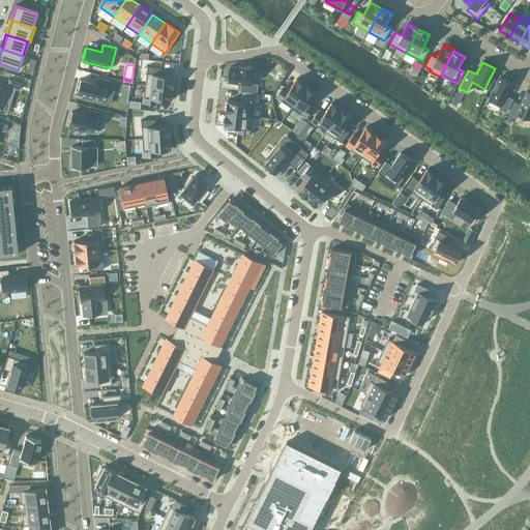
[(229,70),(228,78),(230,78),(229,82),(242,84),(241,92),(242,92),(256,93),(257,93),(258,84),(252,84),(254,67),(239,65),(239,67),(231,66),(231,70),(229,70)]
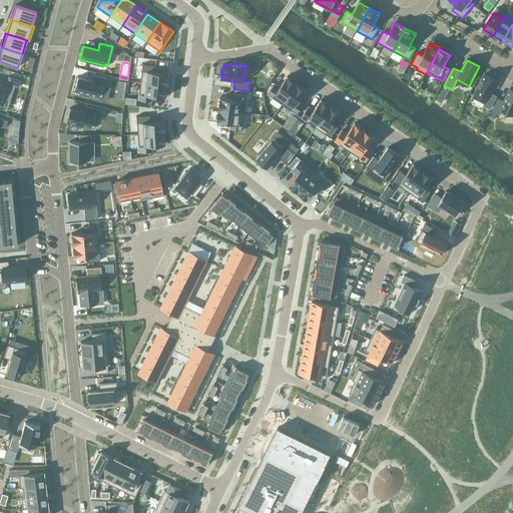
[(142,64),(140,82),(166,85),(167,73),(154,72),(155,66),(142,64)]
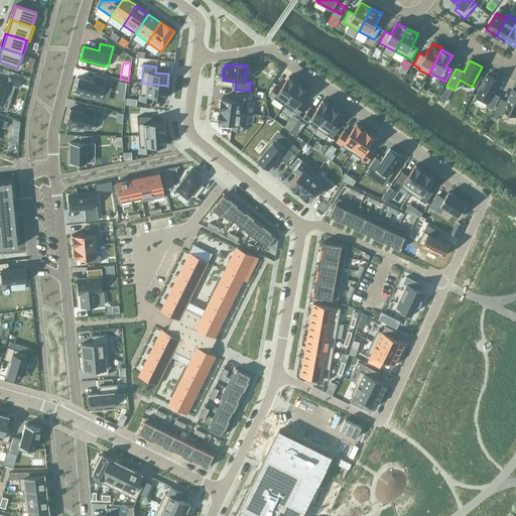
[(78,78),(75,91),(82,93),(81,95),(90,97),(90,95),(103,98),(108,78),(95,75),(93,82),(78,78)]
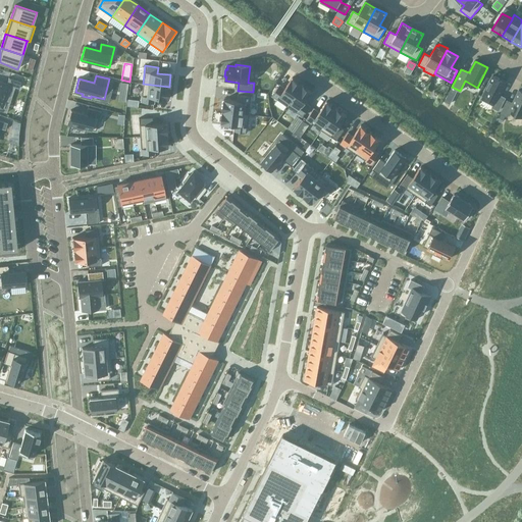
[(493,75),(481,99),(493,105),(492,107),(499,110),(505,98),(500,95),(506,81),(493,75)]
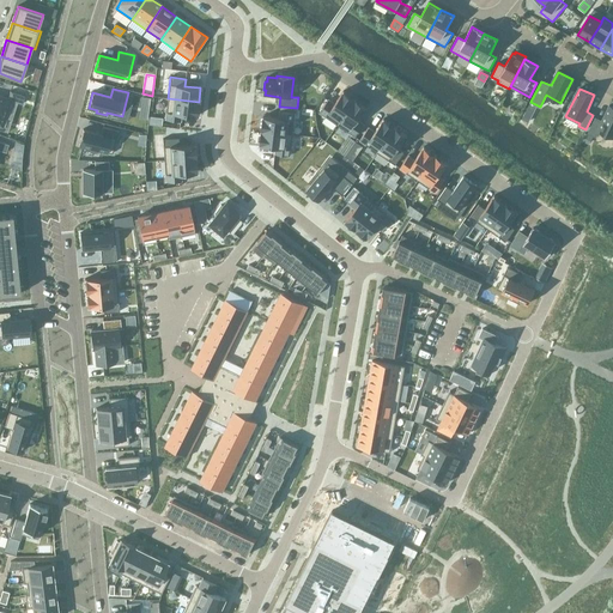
[(329,99),(320,113),(338,125),(356,99),(344,91),(335,104),(329,99)]
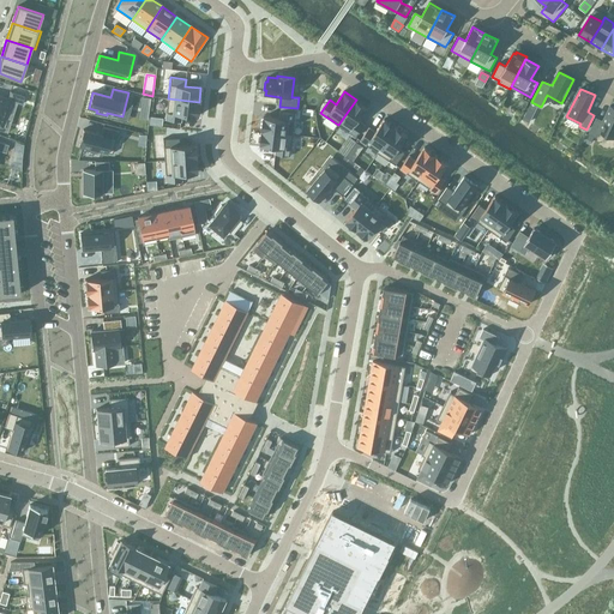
[(0,96),(0,126),(2,127),(11,101),(22,104),(25,97),(11,92),(8,100),(0,96)]
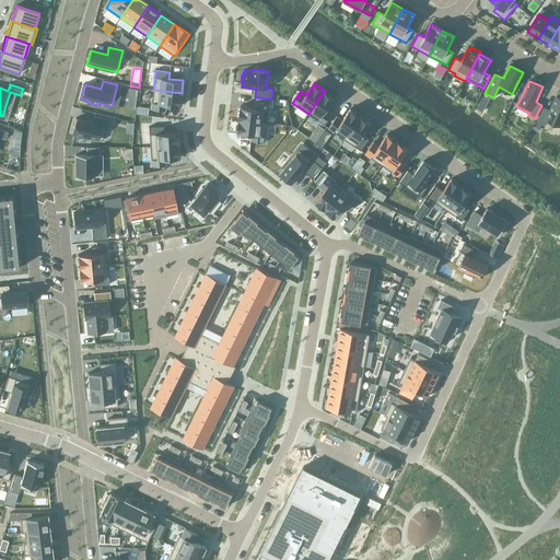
[(130,89),(129,97),(136,98),(138,90),(130,89)]
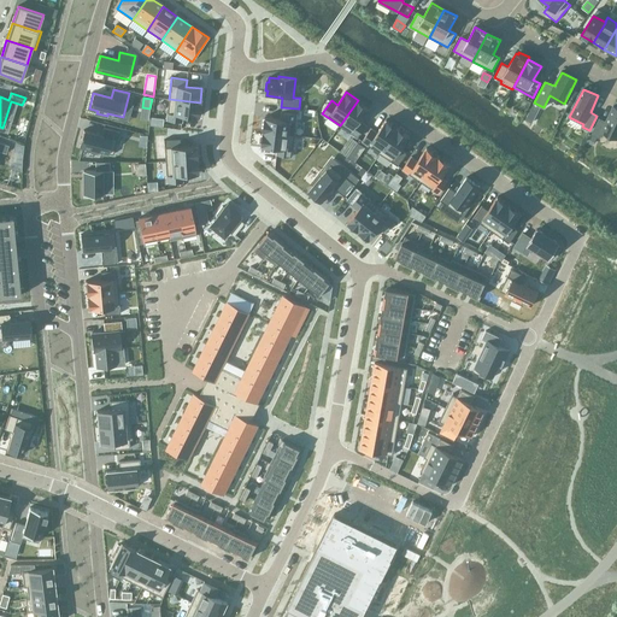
[(169,99),(166,121),(182,122),(182,115),(199,117),(200,103),(169,99)]
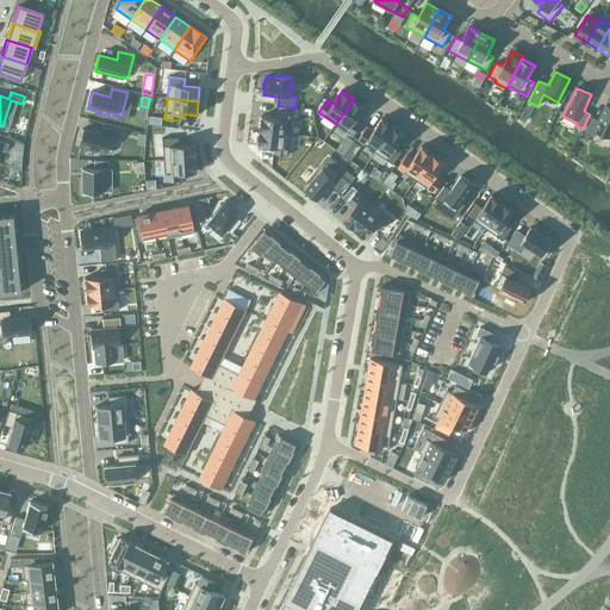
[(354,99),(336,124),(354,137),(362,124),(356,119),(366,106),(354,99)]
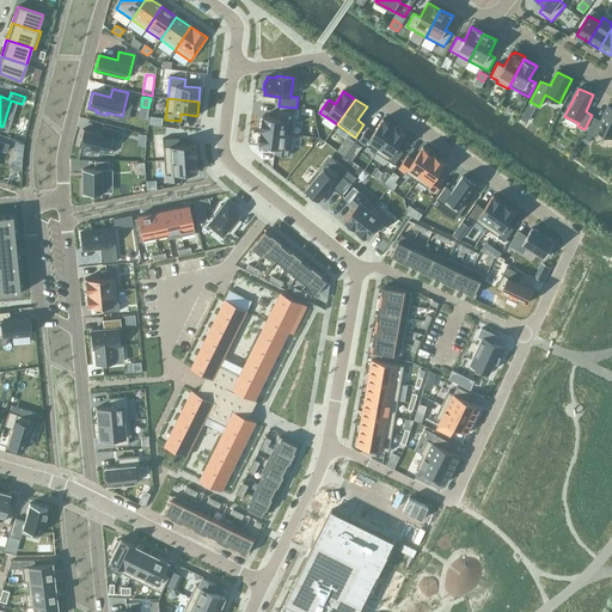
[(594,118),(587,133),(595,136),(598,132),(611,138),(611,106),(609,105),(601,121),(594,118)]
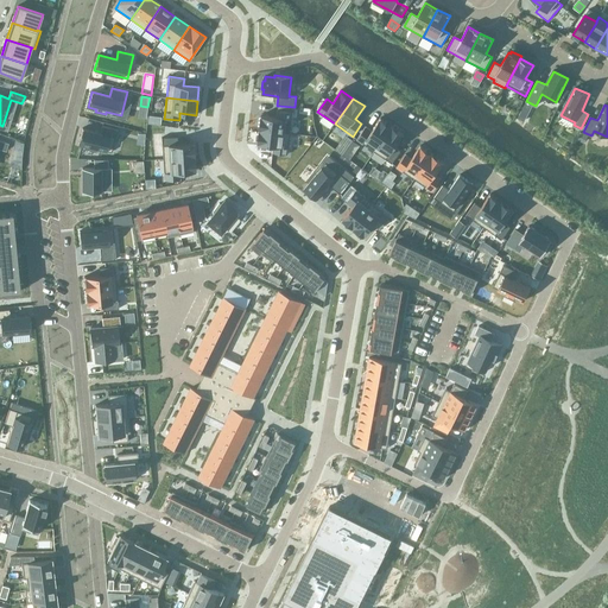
[(261,115),(260,130),(291,133),(293,112),(278,111),(277,118),(261,115)]
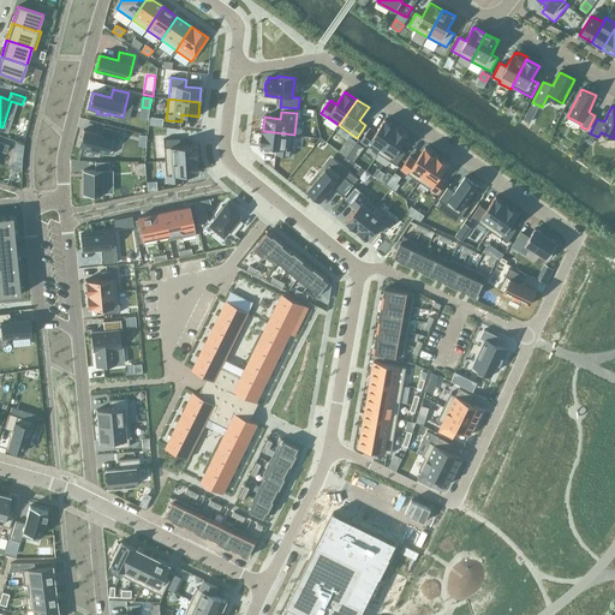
[(370,129),(362,141),(378,153),(396,127),(386,119),(376,132),(370,129)]
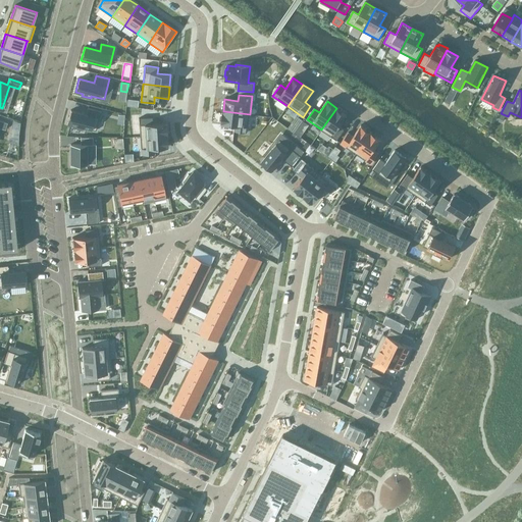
[(70,110),(67,123),(74,125),(73,127),(83,129),(83,127),(96,131),(101,111),(88,107),(86,114),(70,110)]
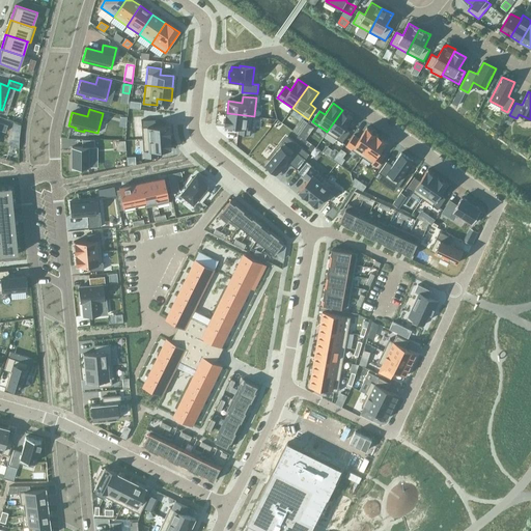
[(342,110),(327,132),(342,143),(351,132),(345,129),(353,117),(342,110)]
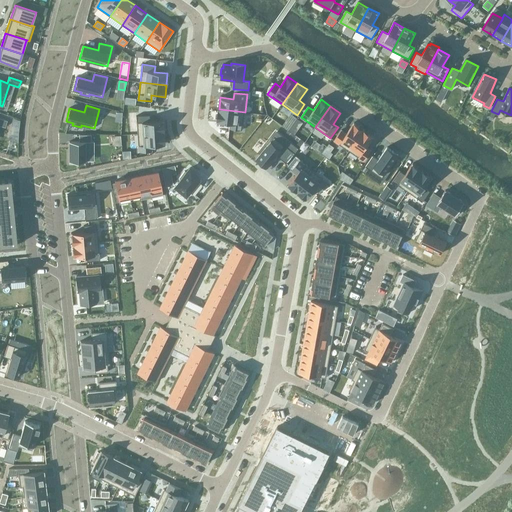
[(219,109),(217,121),(230,122),(229,128),(242,130),(245,112),(219,109)]
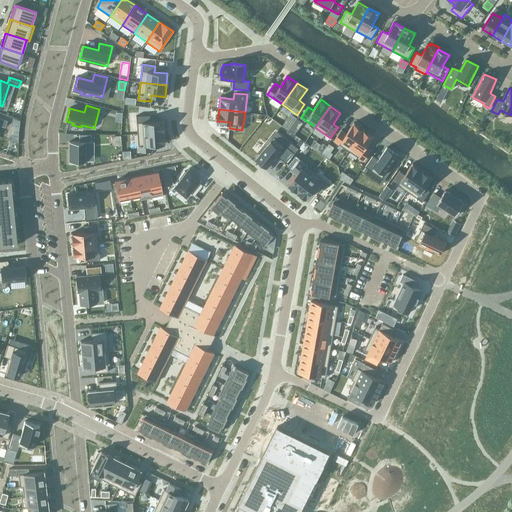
[(289,130),(293,124),(297,118),(291,113),(282,126),(289,130)]
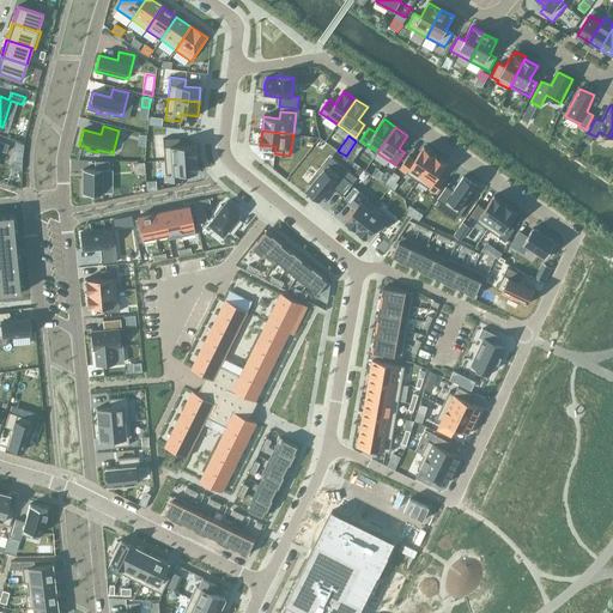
[(178,138),(163,139),(164,161),(195,158),(195,144),(178,145),(178,138)]
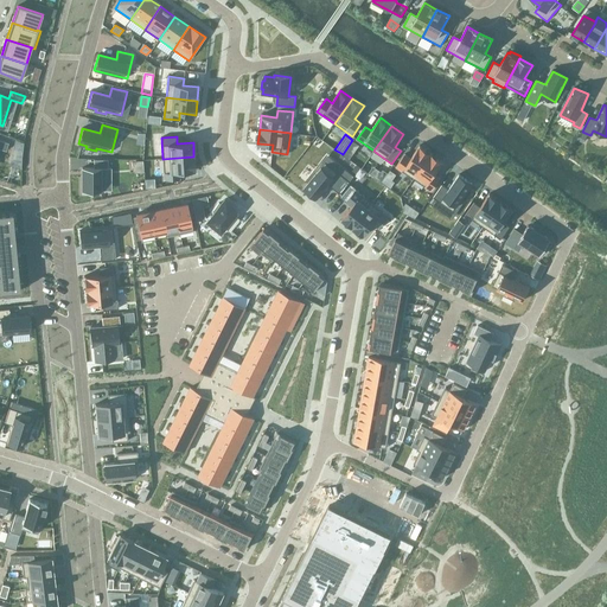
[(16,140),(11,154),(13,155),(21,158),(23,153),(23,148),(24,144),(16,140)]
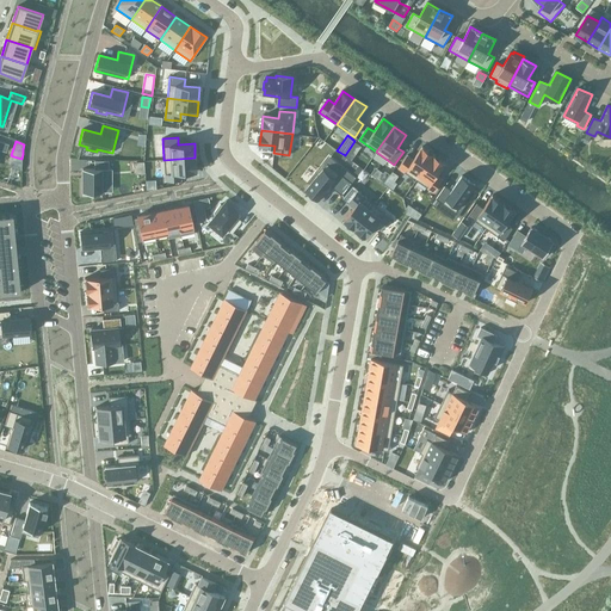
[(355,141),(350,148),(345,155),(352,161),(357,153),(363,146),(355,141)]
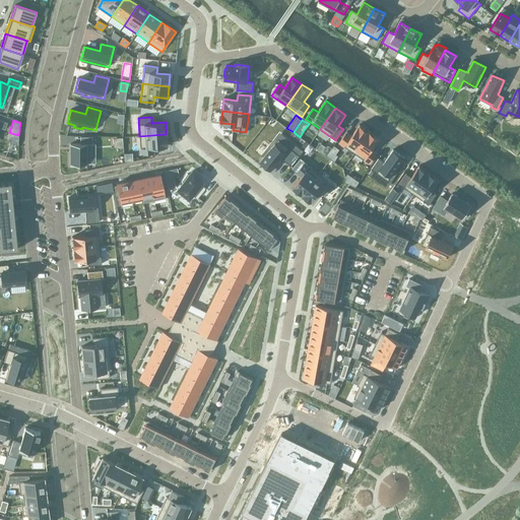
[(347,132),(339,143),(354,153),(370,131),(360,124),(352,135),(347,132)]
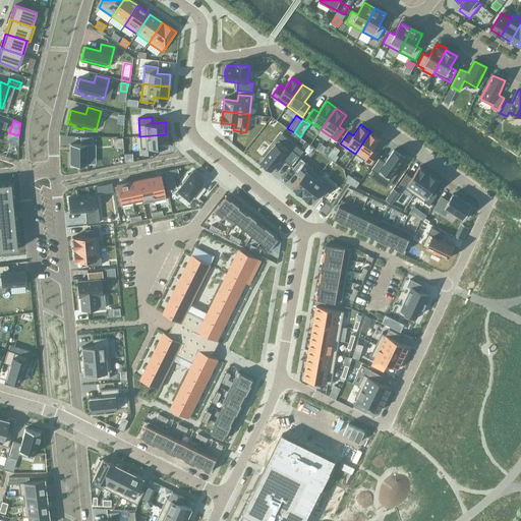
[(370,131),(355,154),(370,164),(378,153),(372,150),(381,138),(370,131)]
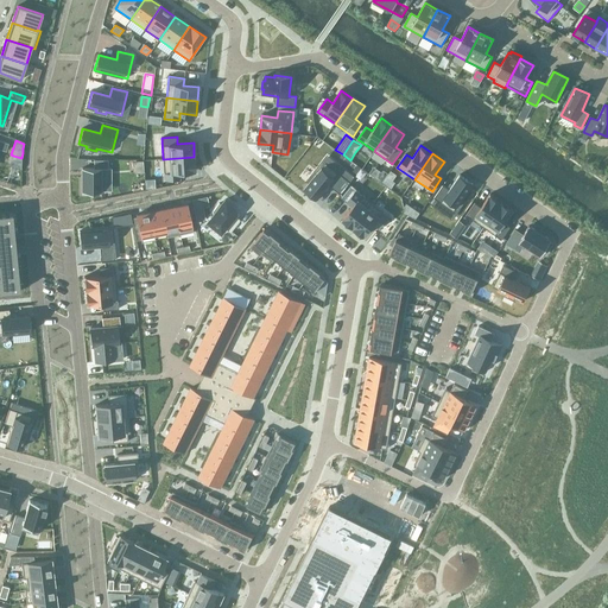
[(194,157),(163,159),(164,181),(179,179),(179,172),(195,171),(194,157)]
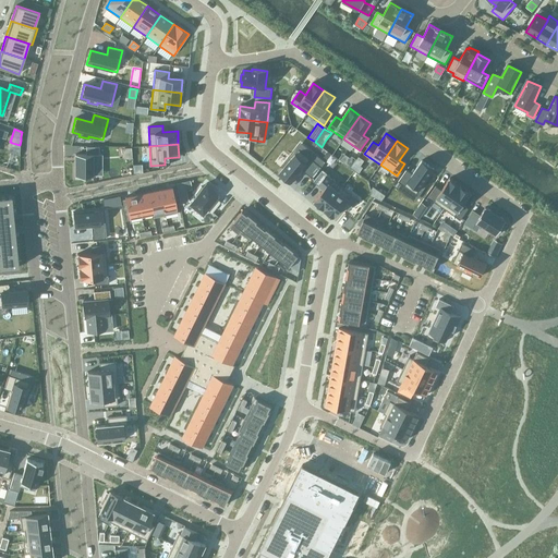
[(86,154),(75,154),(75,177),(93,177),(93,155),(99,155),(99,147),(86,147),(86,154)]
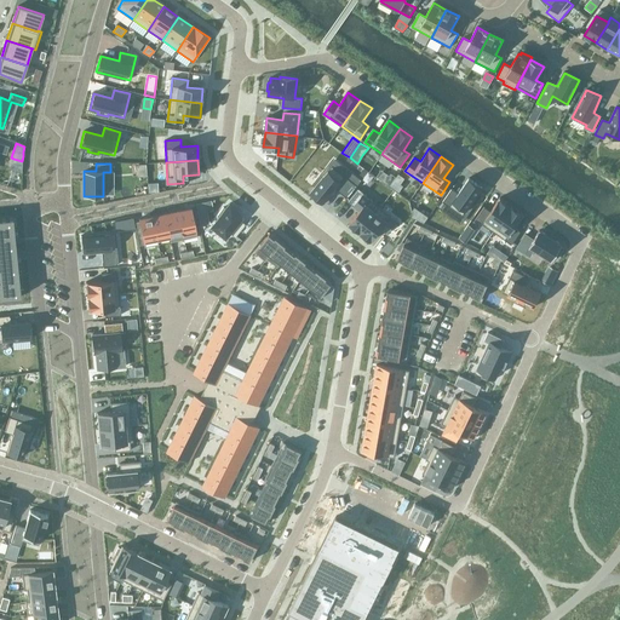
[(316,187),(310,193),(323,202),(336,188),(348,197),(357,185),(332,166),(322,178),(320,176),(314,184),(316,187)]
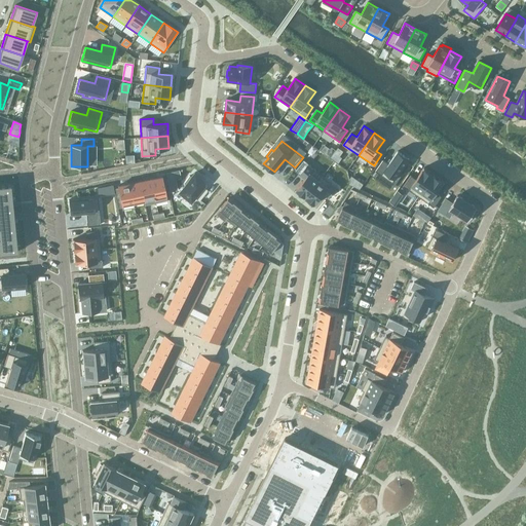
[(331,149),(327,155),(331,158),(336,150),(332,147),(331,149)]
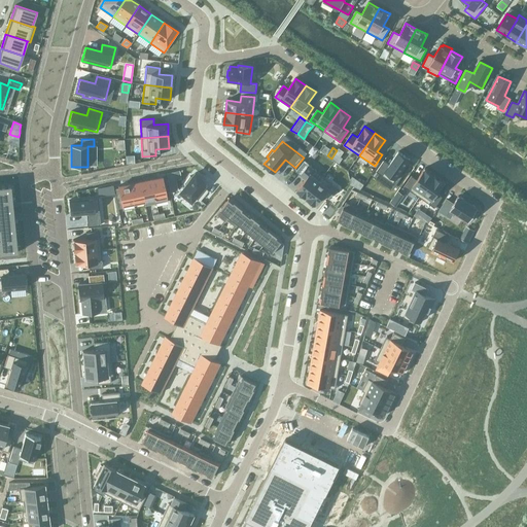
[(384,161),(377,172),(393,183),(400,173),(402,174),(409,167),(407,165),(411,160),(398,151),(389,165),(384,161)]
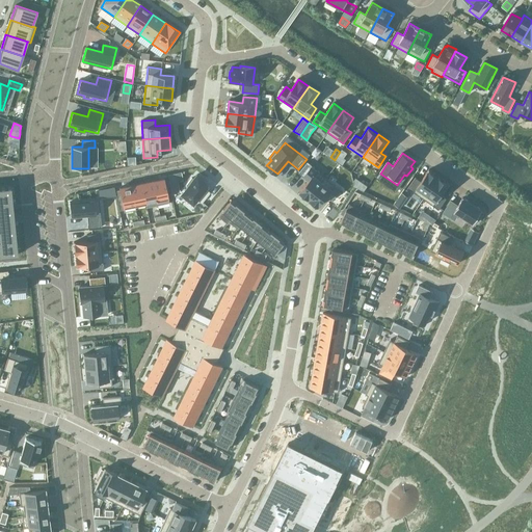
[(344,158),(339,154),(336,159),(343,164),(346,159),(344,158)]
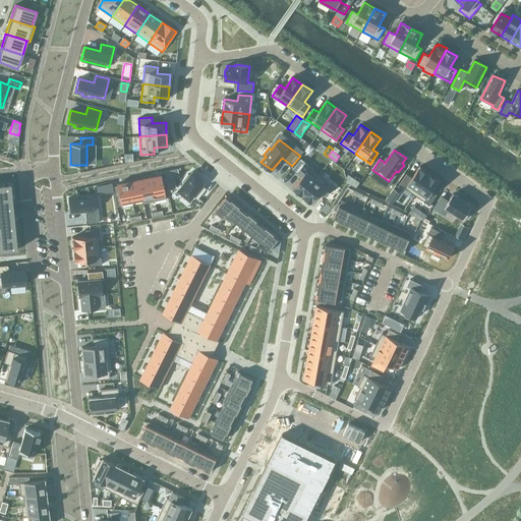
[(301,158),(292,169),(297,173),(305,163),(306,162),(301,158)]
